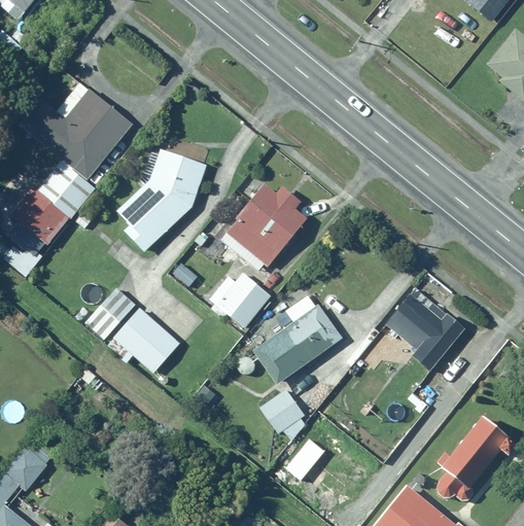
[(7,0),(26,12),(34,0),(7,0)]
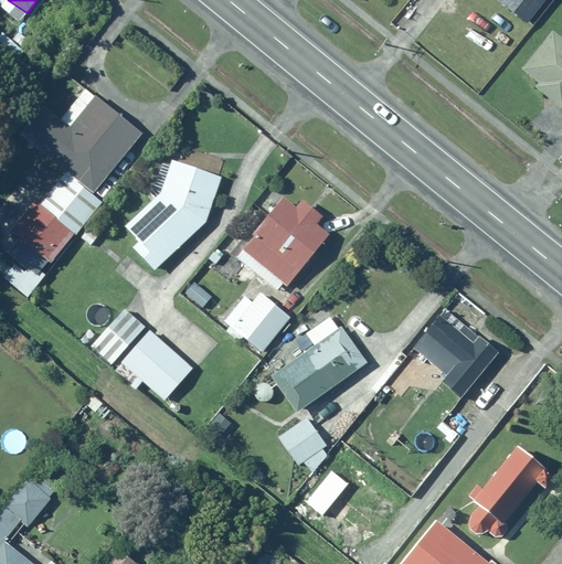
[(528,24),(545,0),(500,0),(499,2),(528,24)]
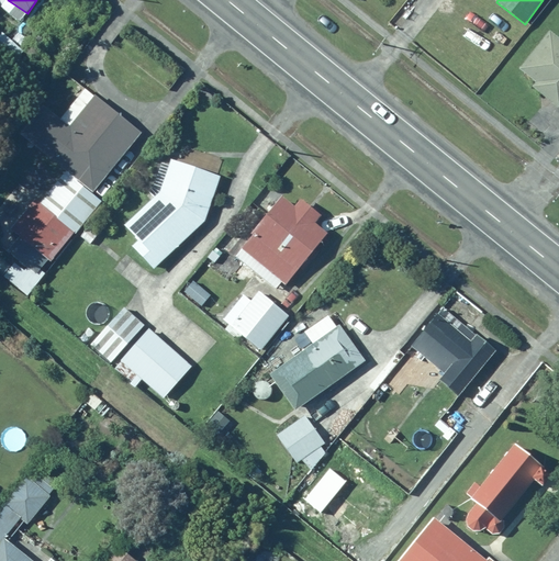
[(558,37),(549,30),(518,67),(534,80),(529,87),(555,107),(558,102),(558,37)]
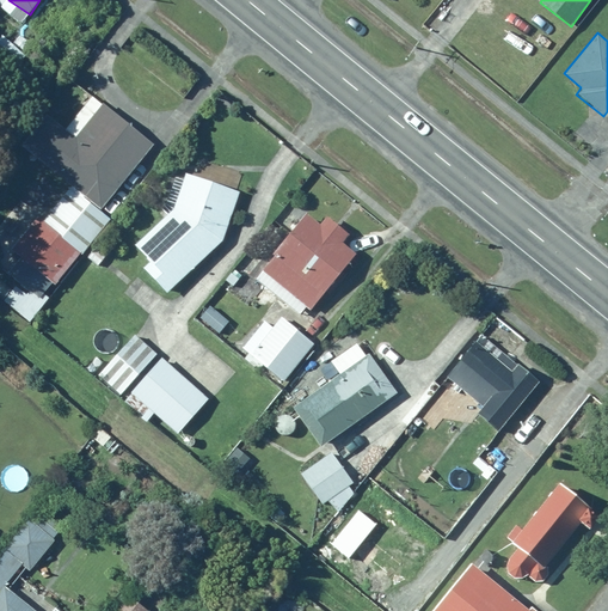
[(67,183),(102,208),(153,145),(96,99),(67,134),(57,126),(32,156),(67,183)]
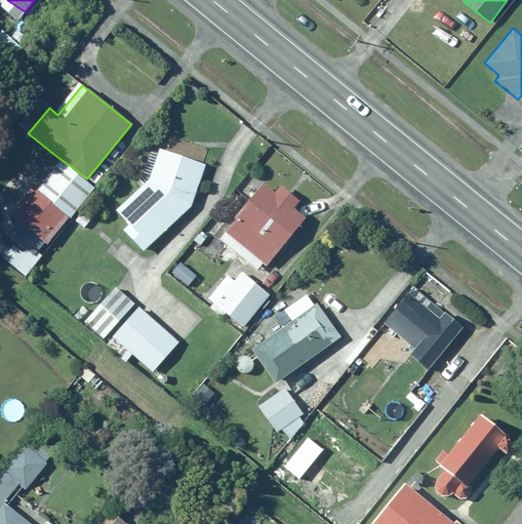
[(205,163),(159,148),(149,179),(114,211),(127,226),(123,229),(144,251),(193,205),(205,163)]
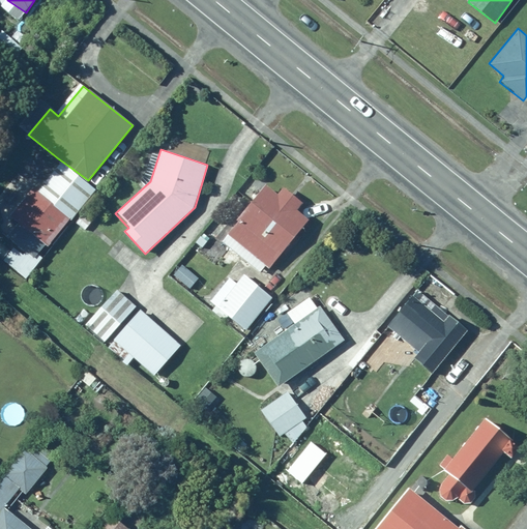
[(46,257),(40,253),(46,245),(51,250),(98,188),(88,180),(58,158),(0,231),(0,232),(16,244),(3,260),(28,280),(46,257)]
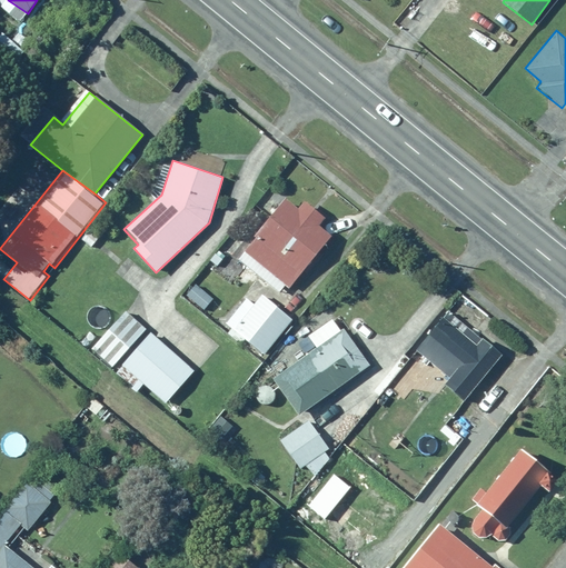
[(289,287),(329,235),(317,225),(324,216),(303,200),(297,208),(281,196),(234,259),(278,292),(285,284),(289,287)]
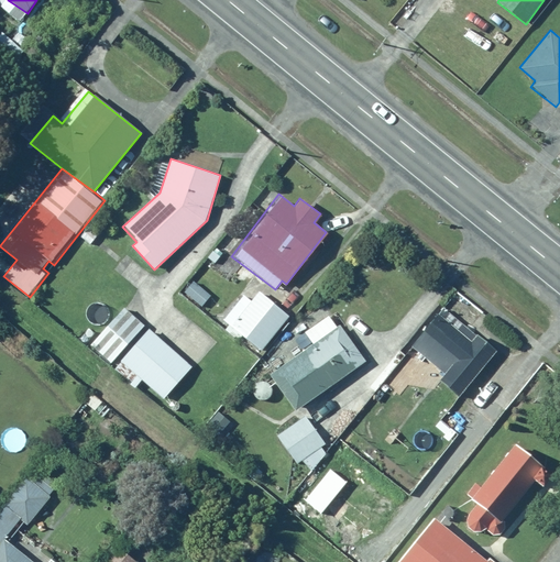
[(260,352),(287,315),(253,289),(224,326),(260,352)]
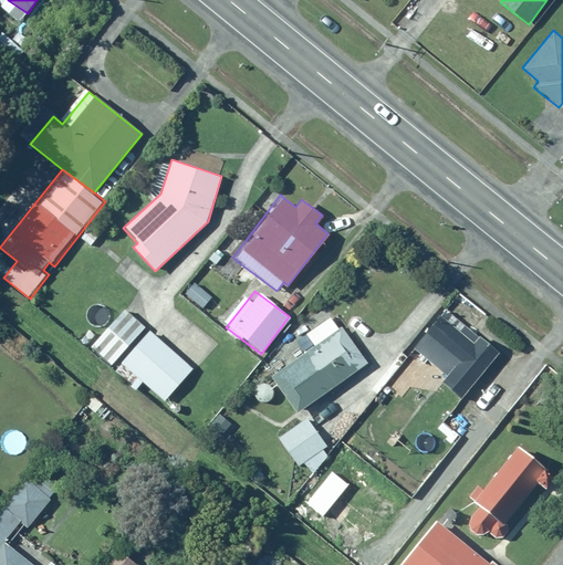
[(441,306),(410,347),(444,373),(437,383),(457,397),(494,346),(441,306)]
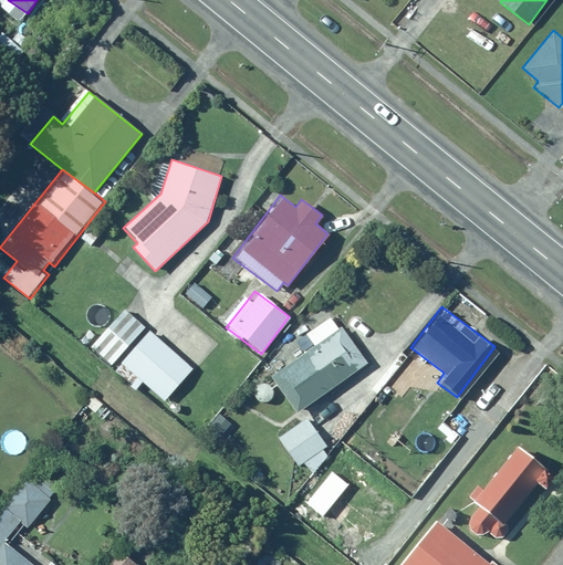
[(113,366),(117,361),(147,327),(124,307),(91,347),(113,366)]
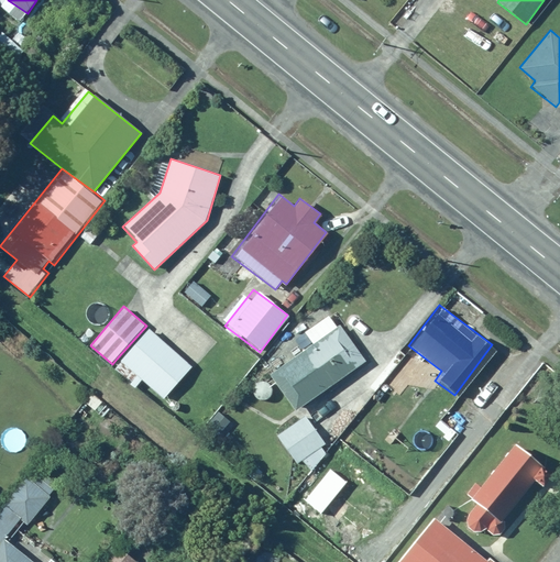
[(268,371),(293,409),(366,362),(342,322),(337,326),(330,315),(304,332),(310,343),(268,371)]
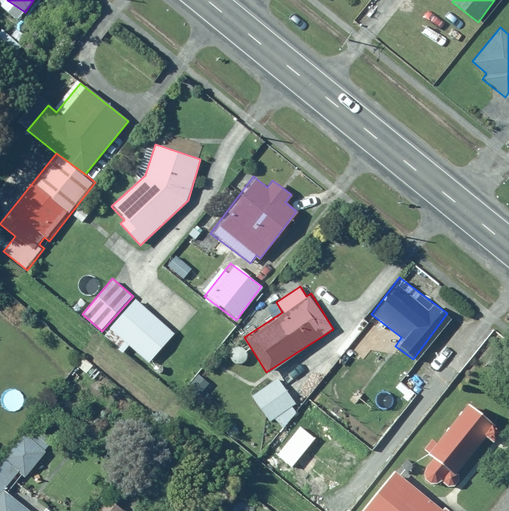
[(151,295),(143,305),(133,296),(106,326),(149,363),(175,333),(160,319),(168,310),(151,295)]
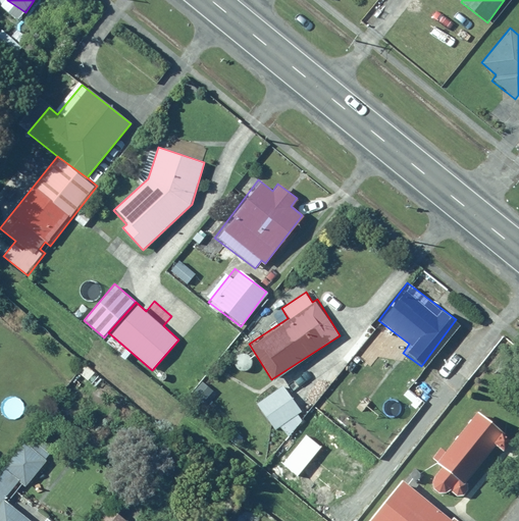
[(498,402),(467,376),(419,434),(449,460),(498,402)]
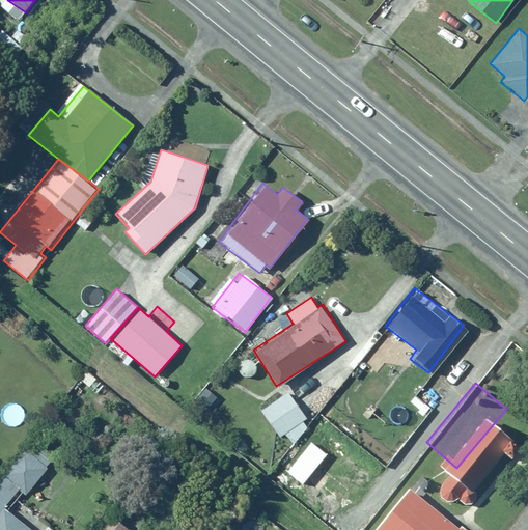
[(309,419),(288,390),(259,411),(279,438),(285,434),(290,441),(308,428),(304,423),(309,419)]
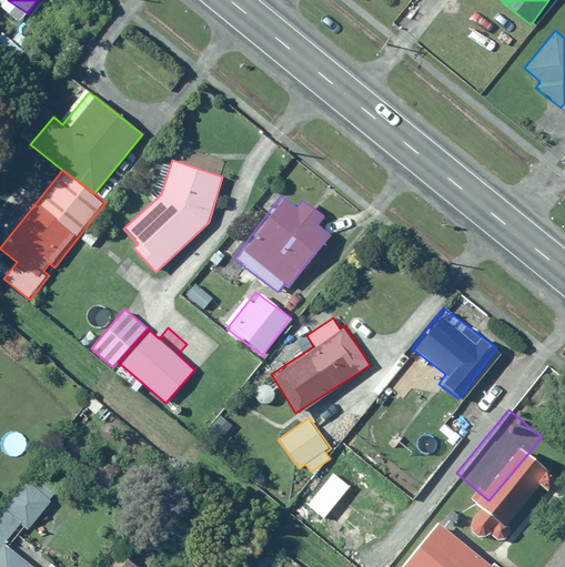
[(28,530),(57,494),(41,482),(36,488),(27,482),(0,514),(0,546),(1,548),(20,525),(28,530)]
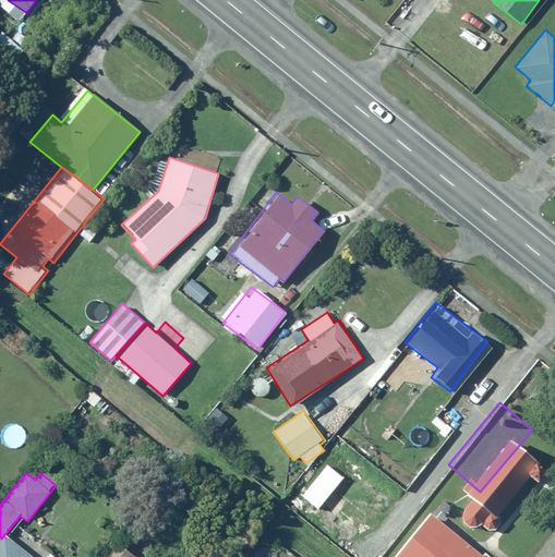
[(481,556),(491,546),(415,483),(375,532),(406,556),(481,556)]
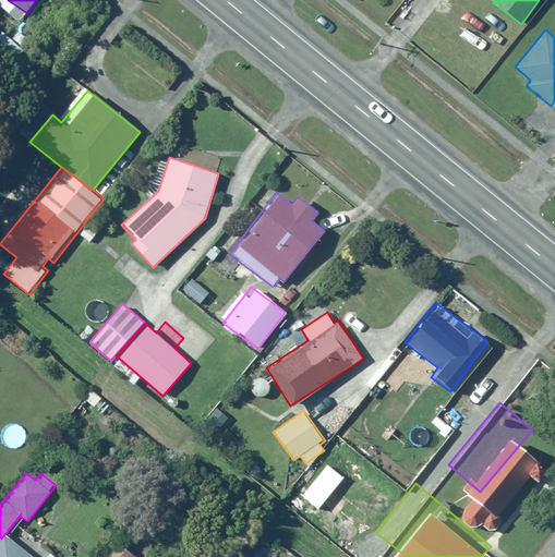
[(0,556),(57,556),(51,553),(47,556),(31,556),(5,536),(0,542),(0,556)]
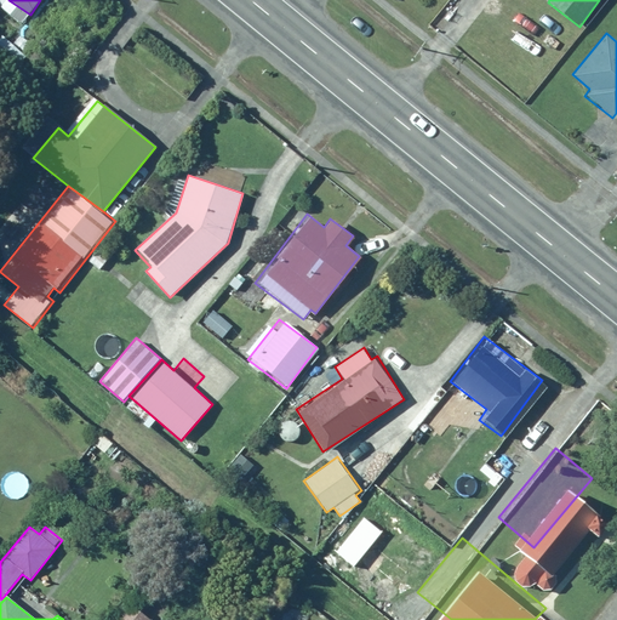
[(153,619),(132,603),(118,619),(153,619)]
